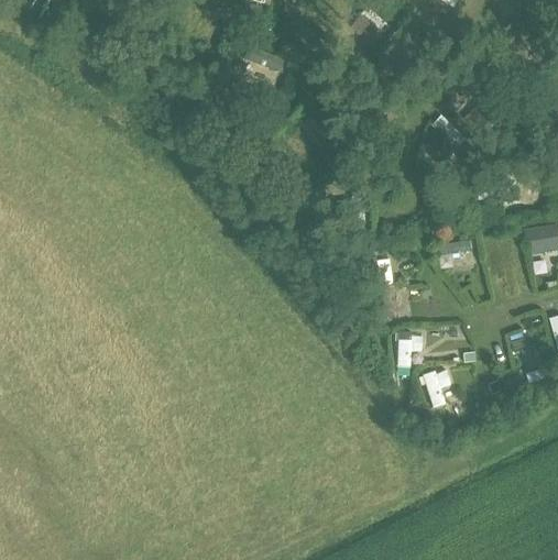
[(527,228),(528,243),(547,242),(546,227),(527,228)]
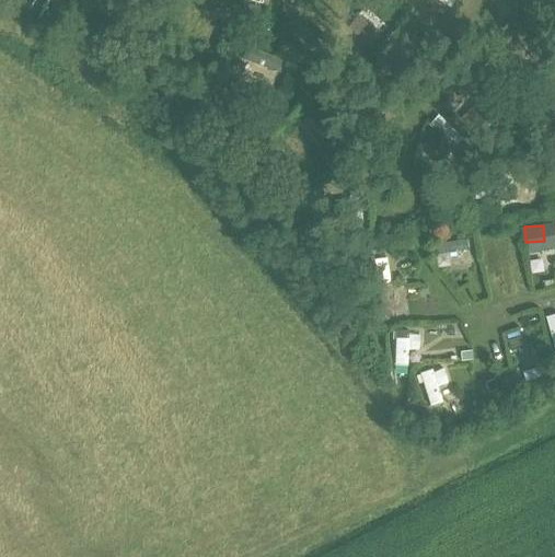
[(444,258),(473,255),(471,239),(442,243),(444,258)]
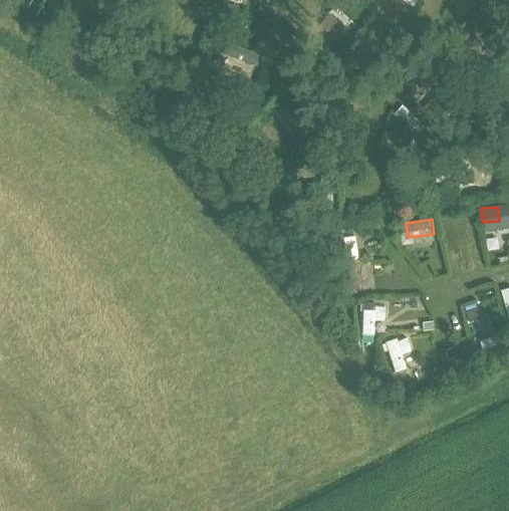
[(349,268),(351,286),(361,285),(359,267),(349,268)]
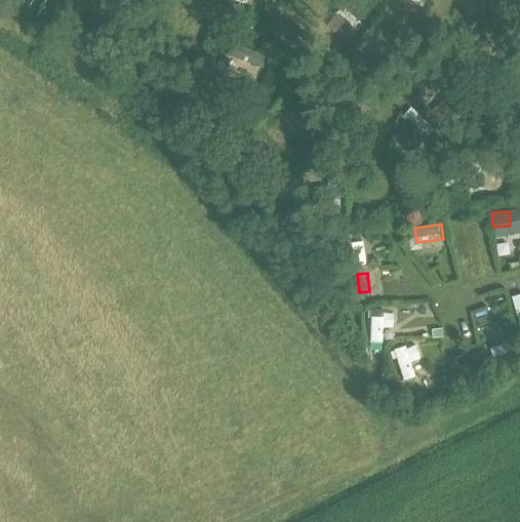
[(370,308),(369,340),(384,342),(385,309),(370,308)]
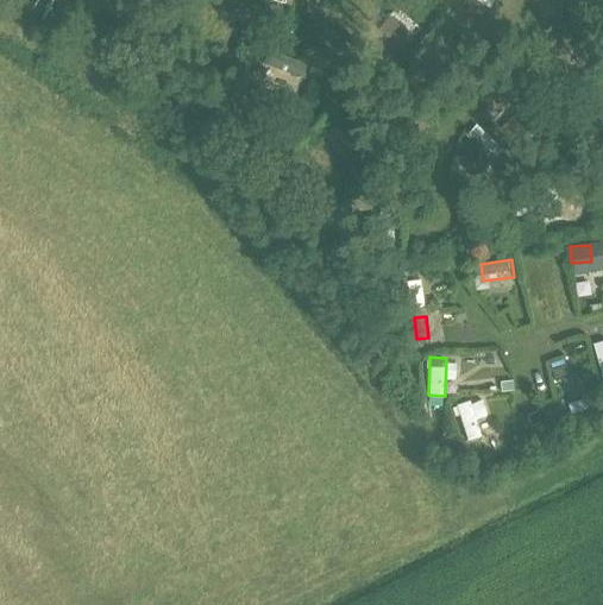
[(472,399),(457,403),(466,441),(482,436),(472,399)]
